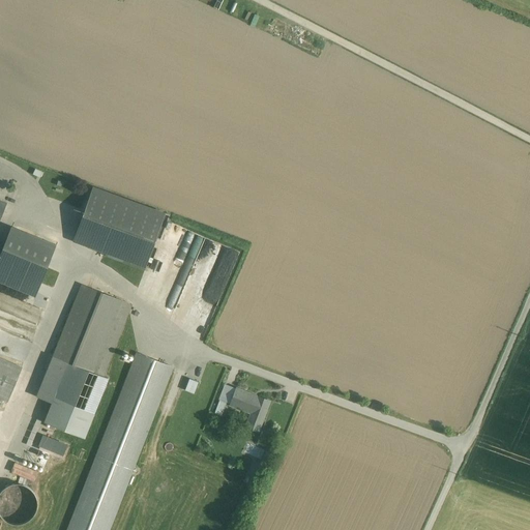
[(165,213),(93,187),(74,241),(145,267),(165,213)]
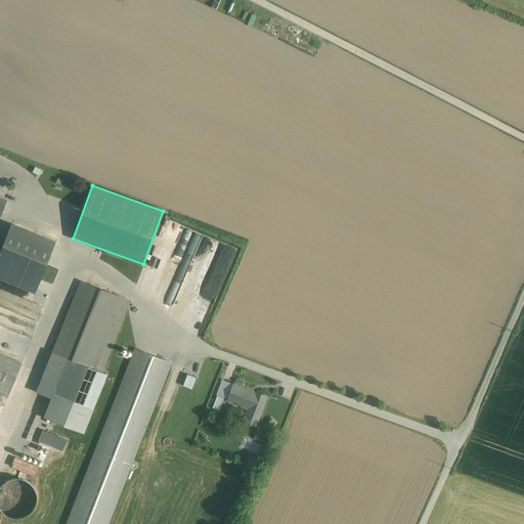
[(55,243),(12,224),(12,225),(10,225),(7,233),(51,253),(55,243)]
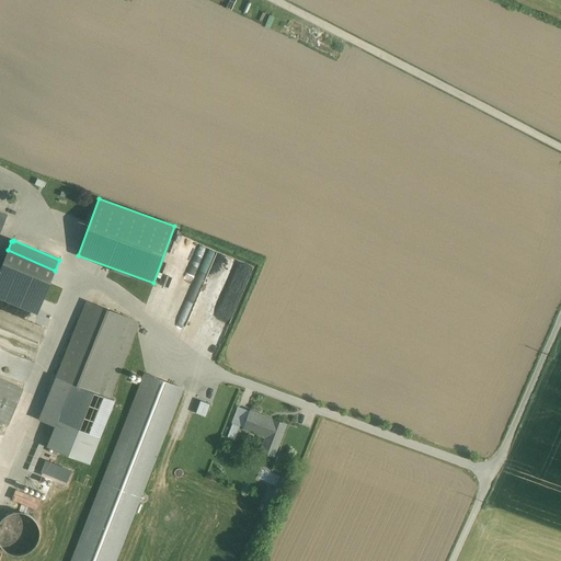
[(187,325),(214,253),(199,248),(173,320),(187,325)]
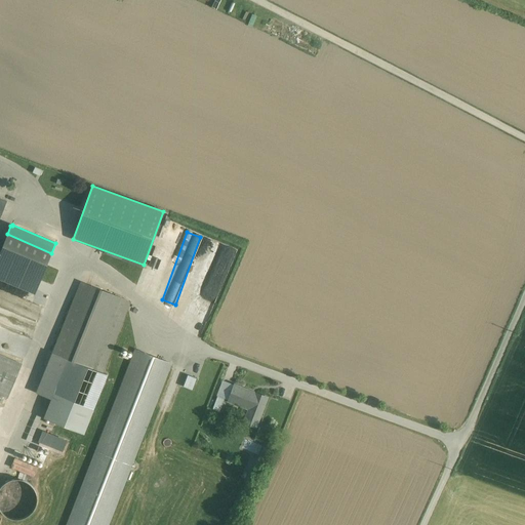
[(51,253),(7,234),(5,239),(6,239),(2,250),(0,248),(0,278),(35,293),(36,289),(50,254),(50,255),(51,253)]
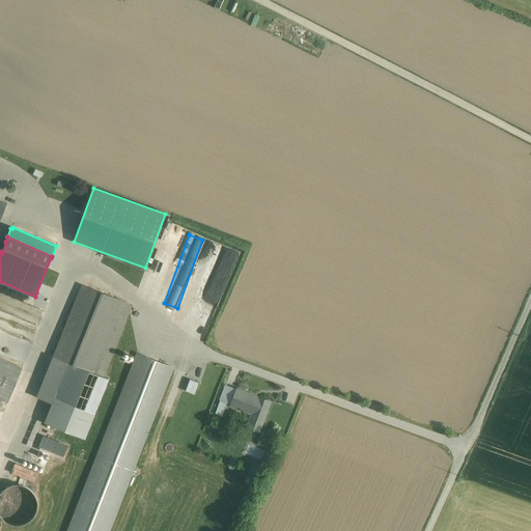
[(82,285),(53,357),(68,363),(92,372),(121,302),(82,285)]
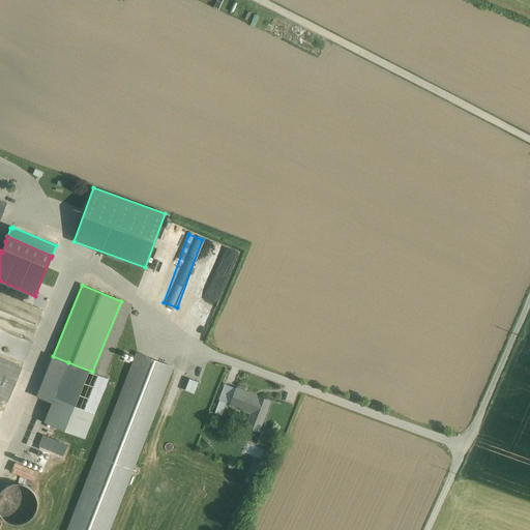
[(121,301),(92,372),(68,362),(55,398),(93,413),(108,378),(102,377),(131,304),(121,301)]
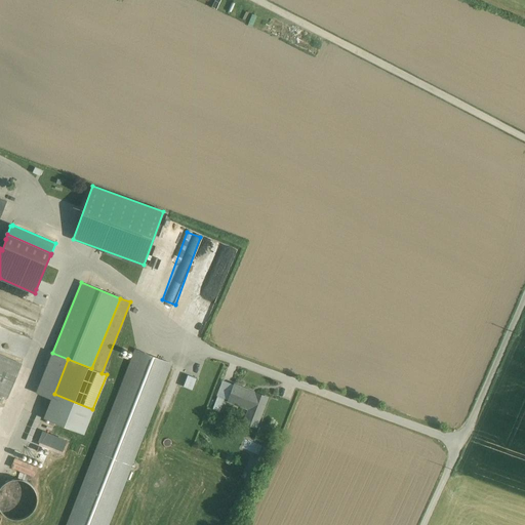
[(137,351),(69,524),(106,524),(169,363),(137,351)]
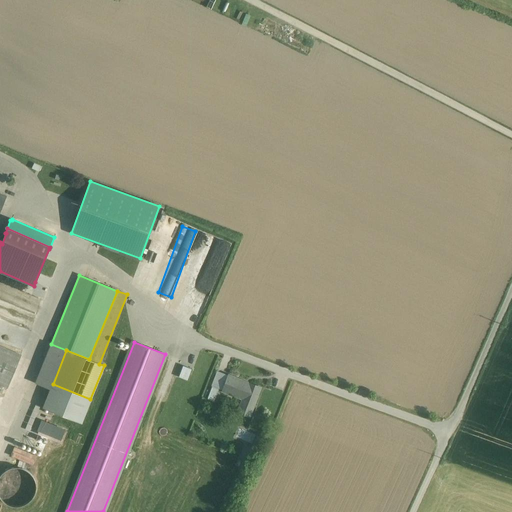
[(53,384),(66,350),(51,344),(35,383),(51,389),(53,384)]
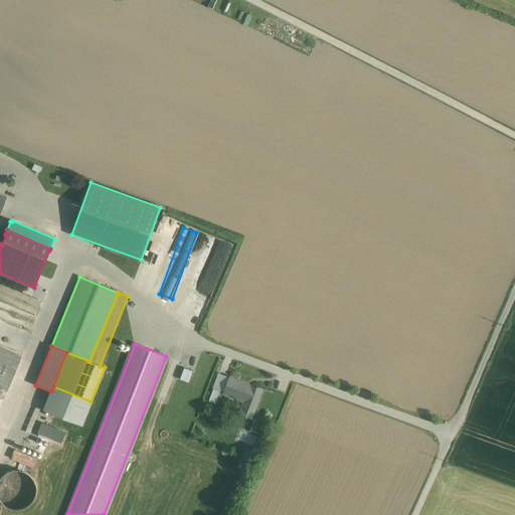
[(20,359),(0,350),(0,385),(8,389),(20,359)]
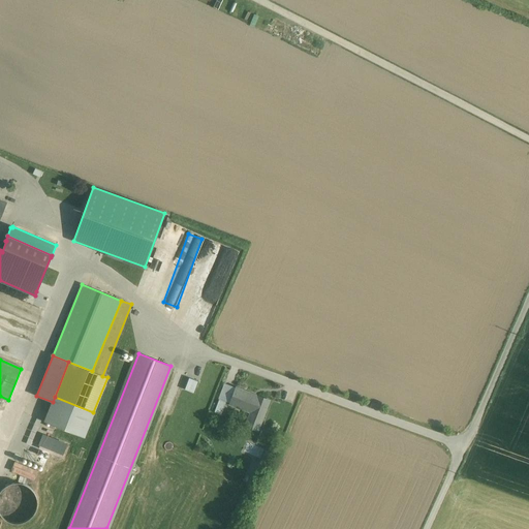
[(187,377),(183,389),(192,392),(196,380),(187,377)]
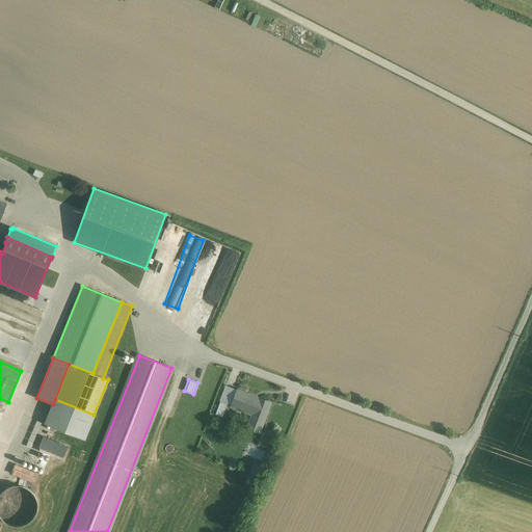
[(271,403),(238,391),(232,406),(255,416),(250,427),(248,426),(247,428),(260,432),(271,403)]
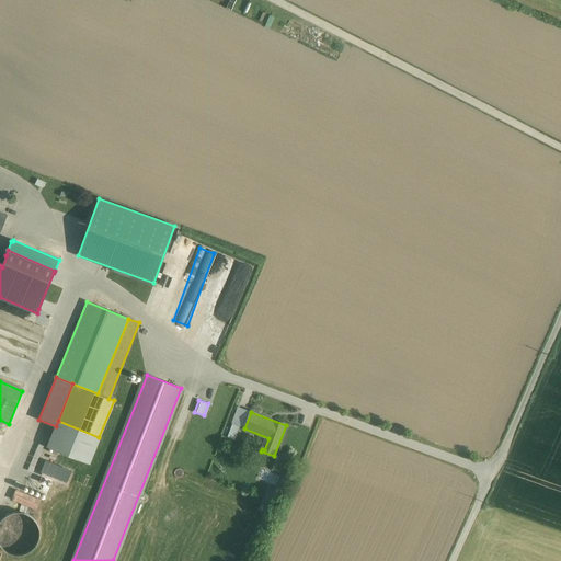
[(99,437),(58,421),(56,426),(47,447),(88,464),(99,437)]
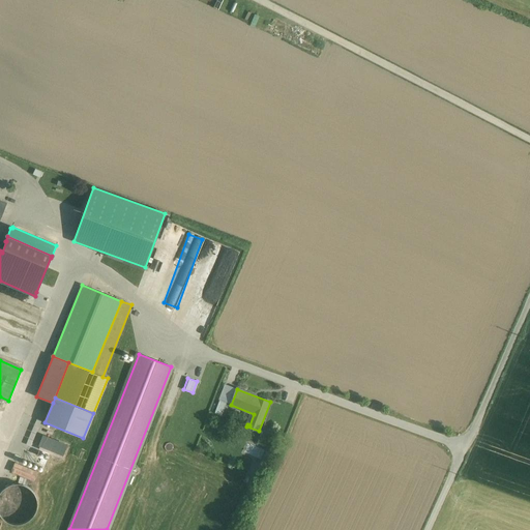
[(219,401),(214,414),(222,416),(227,403),(219,401)]
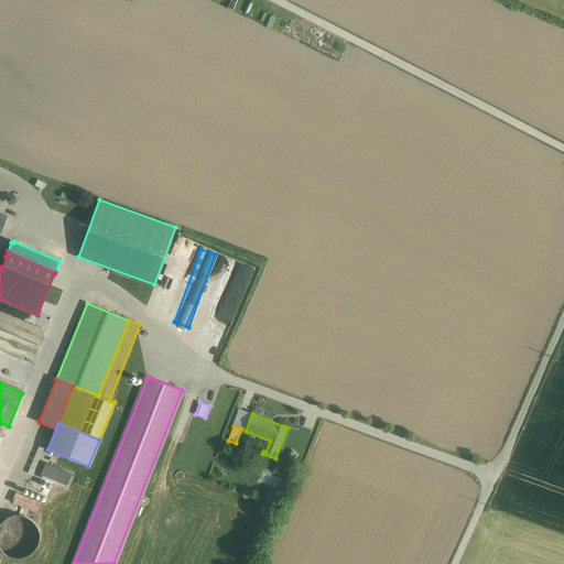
[(68,485),(69,472),(43,468),(42,483),(68,485)]
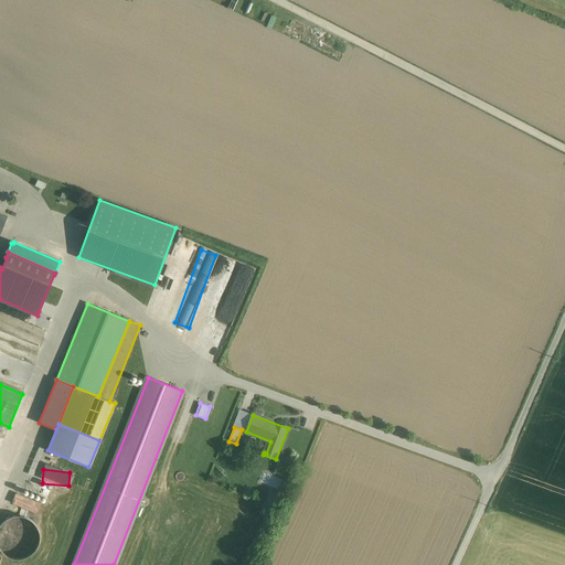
[(20,516),(18,516),(13,516),(11,518),(9,518),(6,520),(3,521),(2,523),(0,525),(0,524),(0,550),(2,552),(3,554),(6,555),(8,556),(10,557),(13,558),(18,560),(22,558),(24,558),(27,557),(30,555),(32,553),(34,552),(35,550),(36,548),(38,546),(39,543),(39,541),(40,537),(39,533),(39,531),(38,530),(36,529),(35,525),(33,523),(31,521),(29,520),(28,519),(25,518),(23,516),(20,516)]
